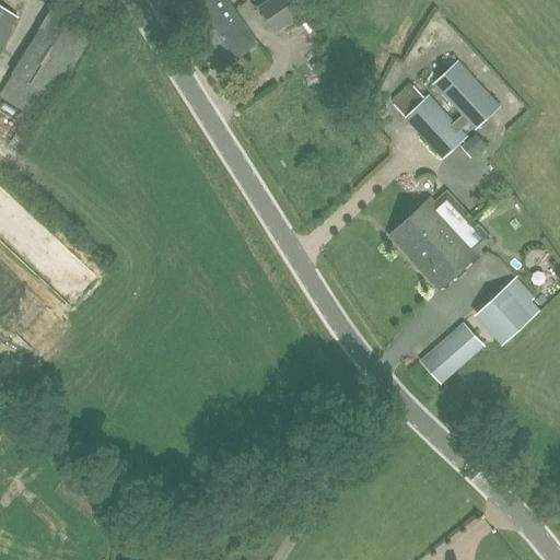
[(0,100),(37,121),(100,24),(62,0),(59,0),(0,97),(0,100)]
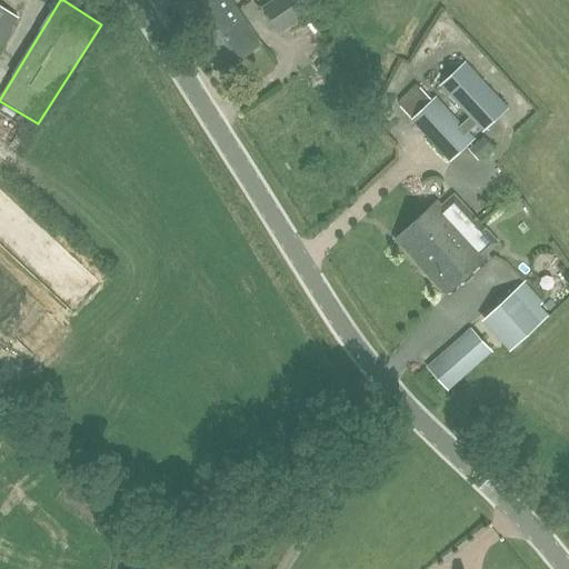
[(260,45),(230,0),(180,0),(175,5),(220,71),(260,45)]
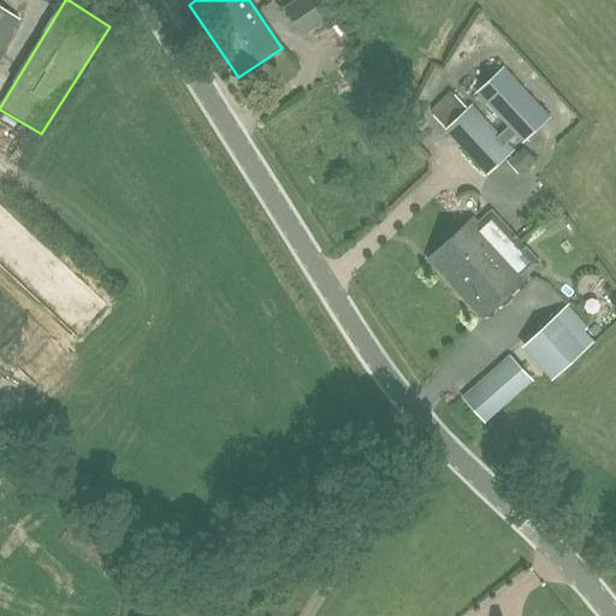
[(302,34),(337,11),(329,0),(297,0),(285,9),(302,34)]
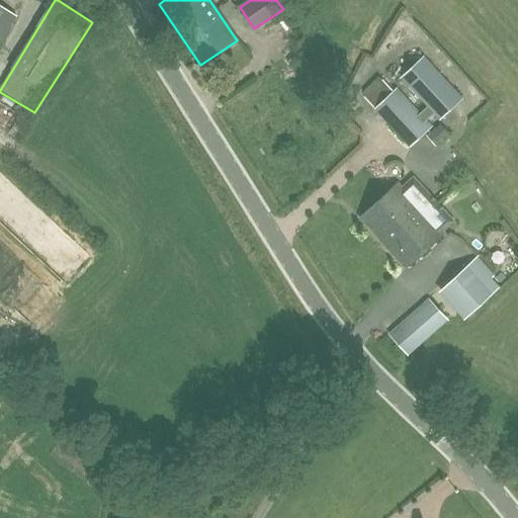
[(0,40),(16,15),(0,6),(0,40)]
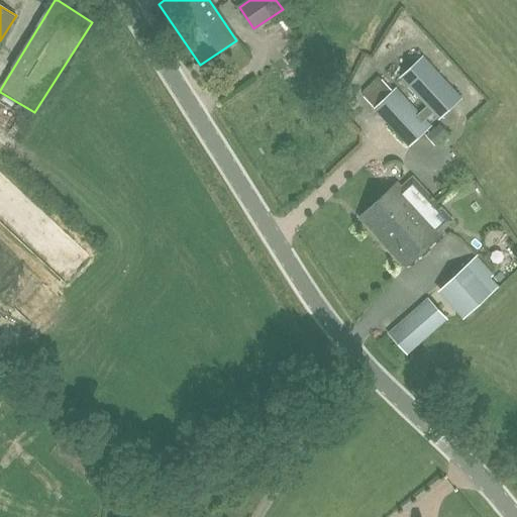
[(363,97),(374,109),(409,147),(428,129),(422,122),(433,112),(439,118),(458,101),(419,59),(400,77),(427,105),(416,116),(382,80),(363,97)]
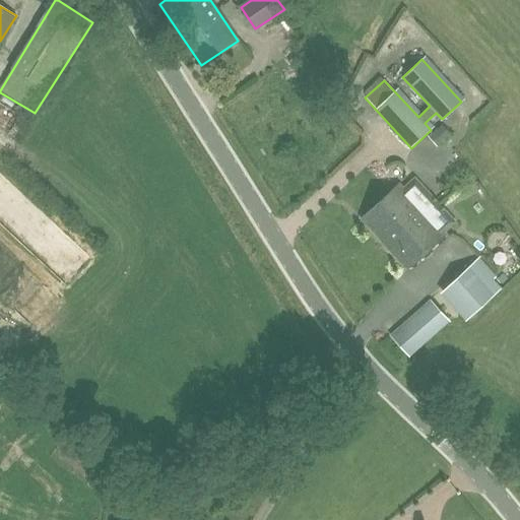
[(450,144),(461,131),(453,124),(442,138),(450,144)]
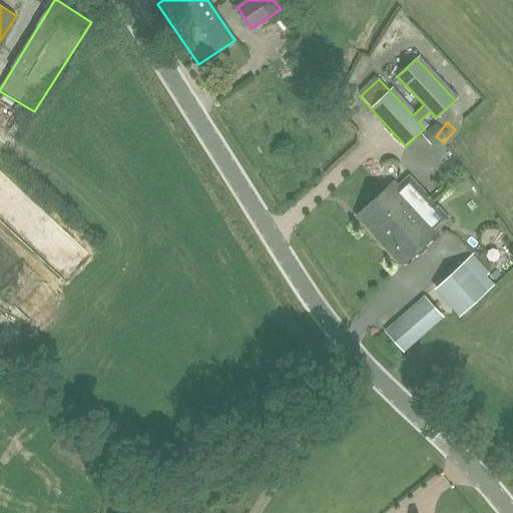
[(356,215),(379,240),(416,206),(394,181),(356,215)]
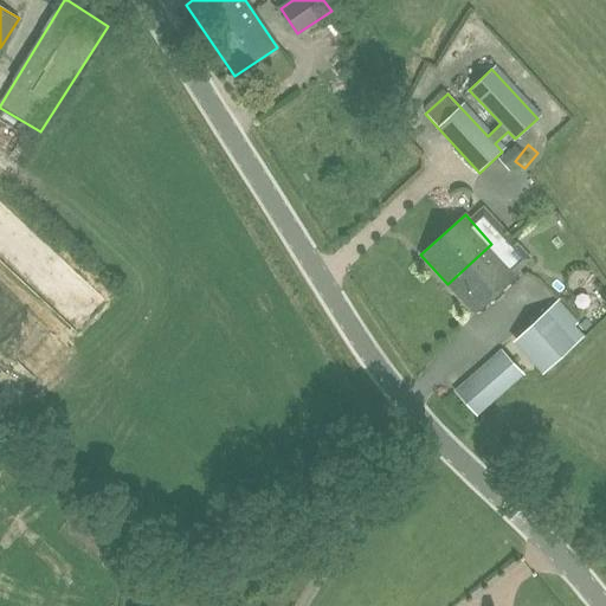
[(519,274),(491,244),(447,284),(475,314),(519,274)]
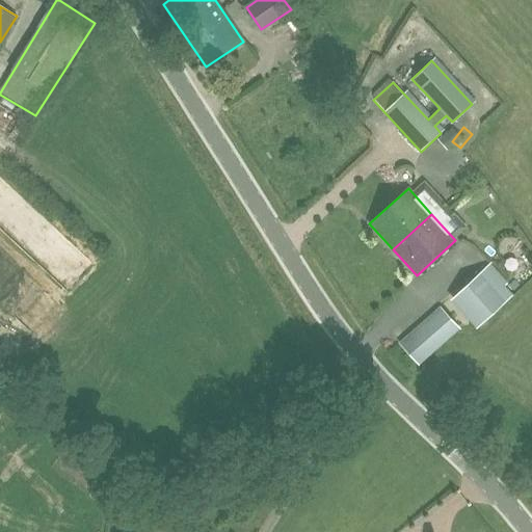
[(490,264),(451,299),(476,328),(521,288),(512,280),(508,283),(490,264)]
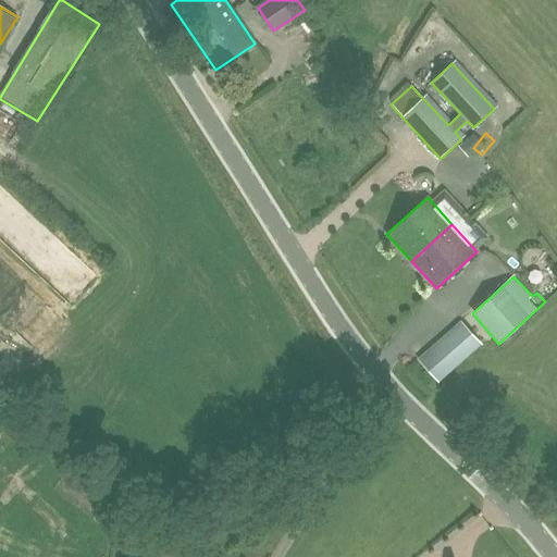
[(461,322),(419,360),(438,382),(481,344),(461,322)]
